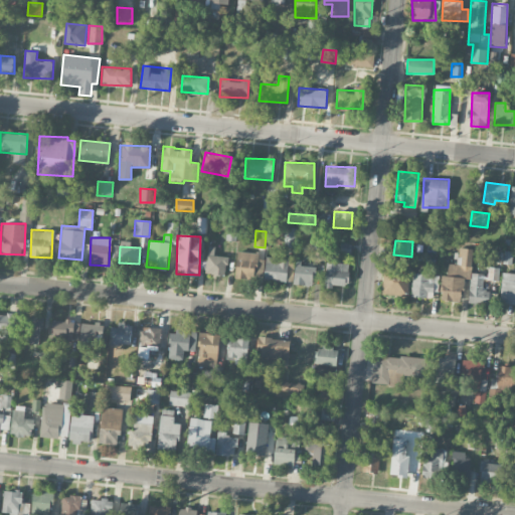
[(227,256),(214,255),(215,246),(207,246),(206,274),(226,275),(227,256)]
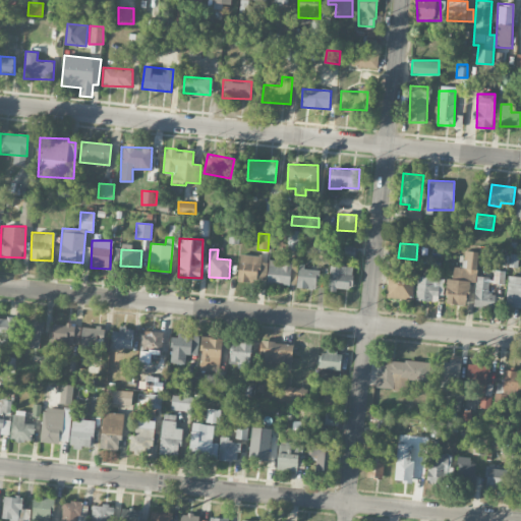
[(473,306),(494,307),(495,293),(488,292),(489,277),(476,276),(478,251),(464,250),(463,268),(454,267),(453,279),(448,279),(446,303),(467,304),(469,282),(475,283),(473,306)]
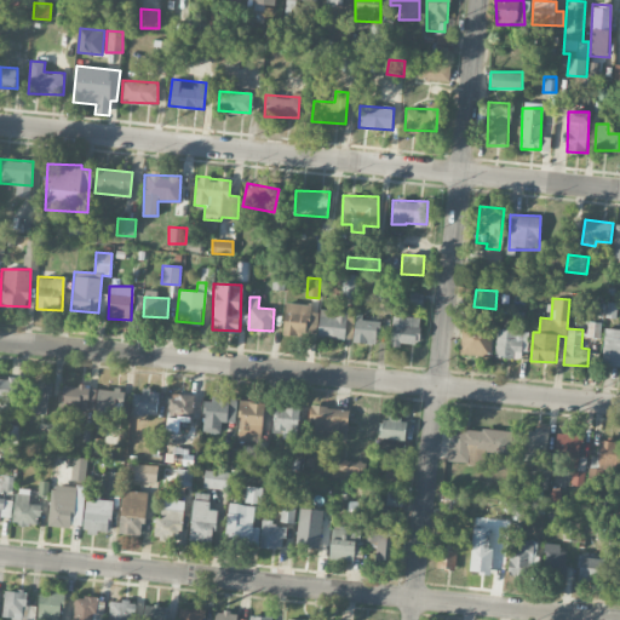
[(616,317),(618,303),(607,302),(606,317),(616,317)]
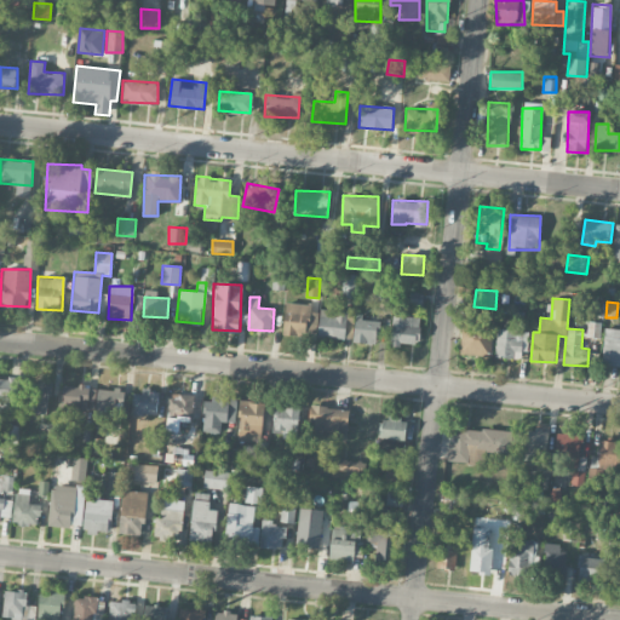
[(317,313),(311,313),(311,304),(285,303),(283,332),(316,334),(317,313)]
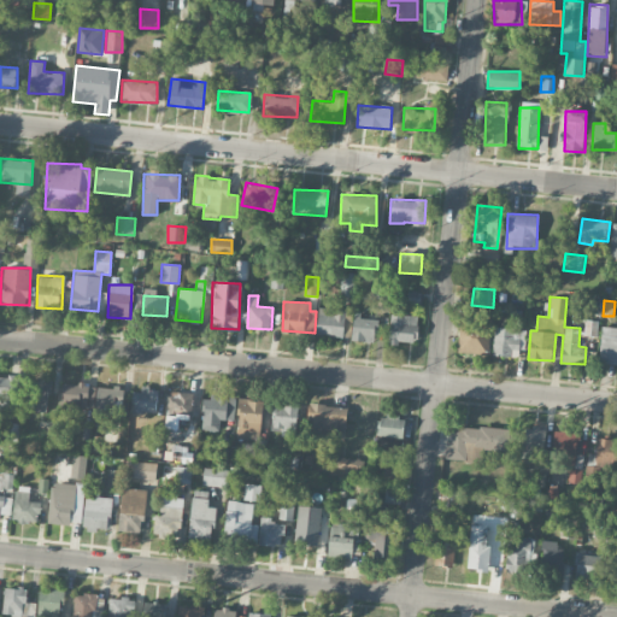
[(317,335),(345,336),(346,309),(318,307),(317,335)]
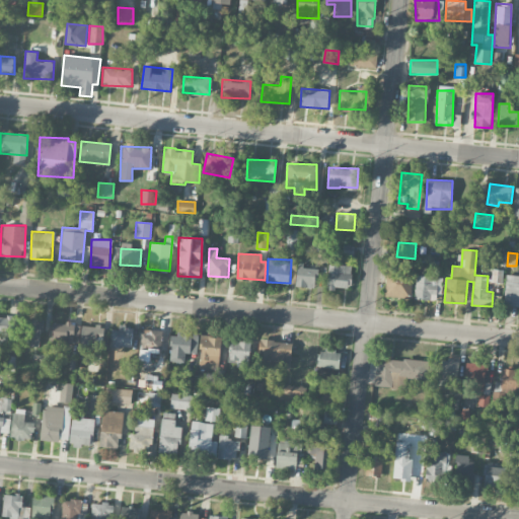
[(327,288),(351,289),(352,266),(327,265),(327,288)]
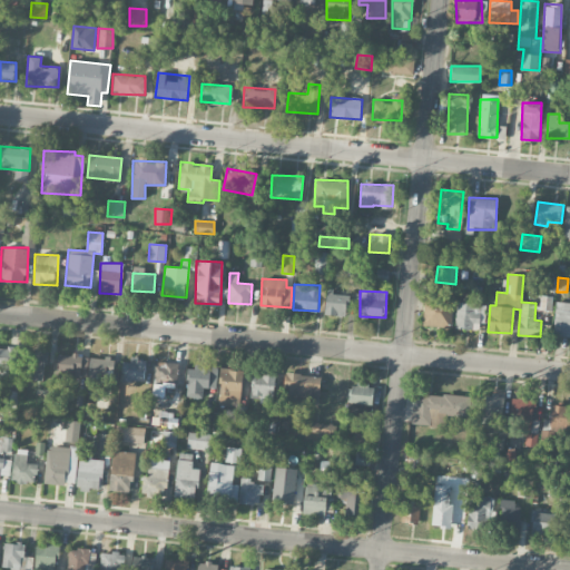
[(325,315),(346,315),(347,293),(326,292),(325,315)]
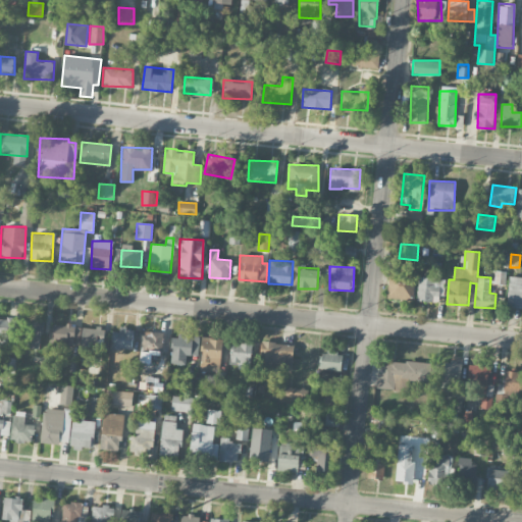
[(388,299),(414,300),(414,272),(388,271),(388,299)]
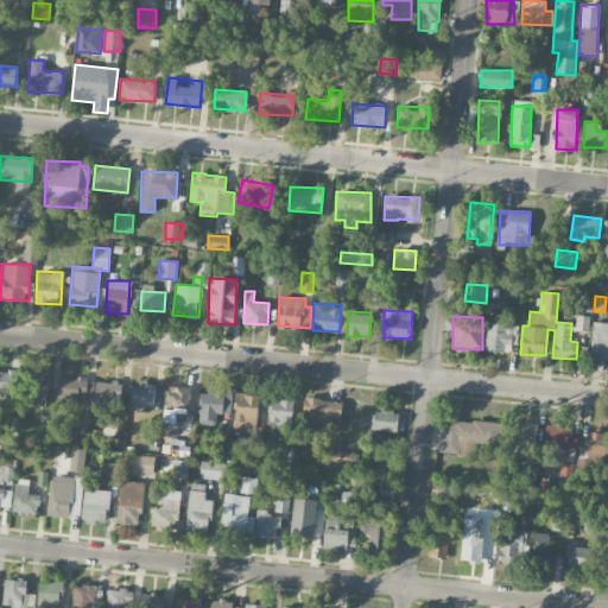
[(589,316),(576,316),(576,331),(589,331),(589,316)]
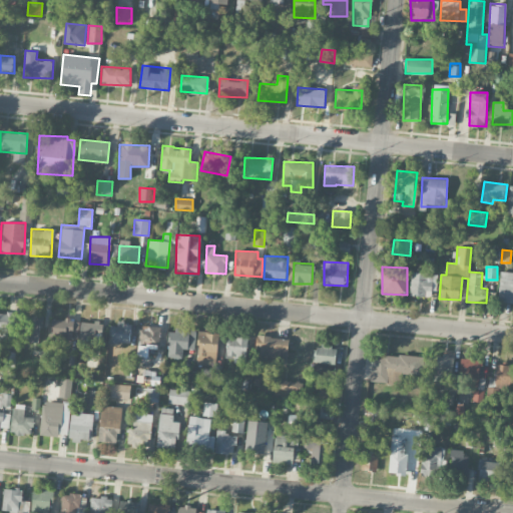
[(512,272),(499,272),(499,302),(512,302),(512,272)]
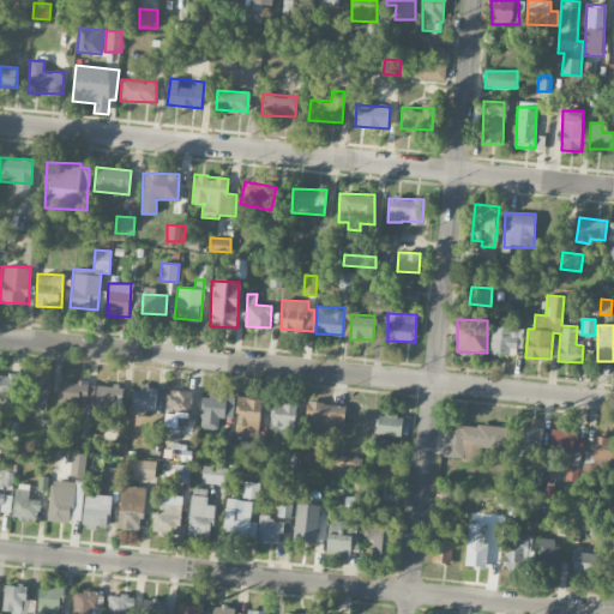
[(521,326),(492,326),(491,354),(521,355),(521,326)]
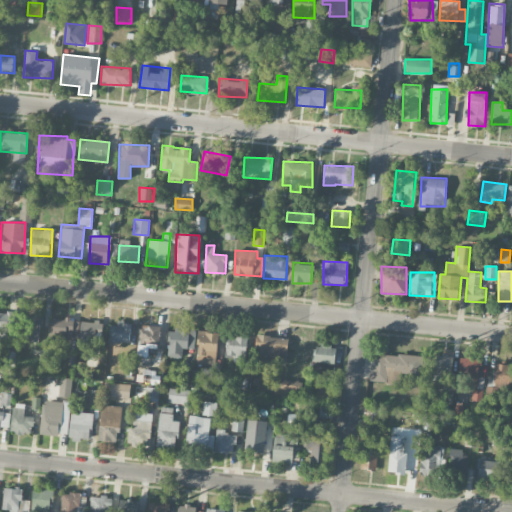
[(0,340),(13,341),(15,313),(0,312),(0,340)]
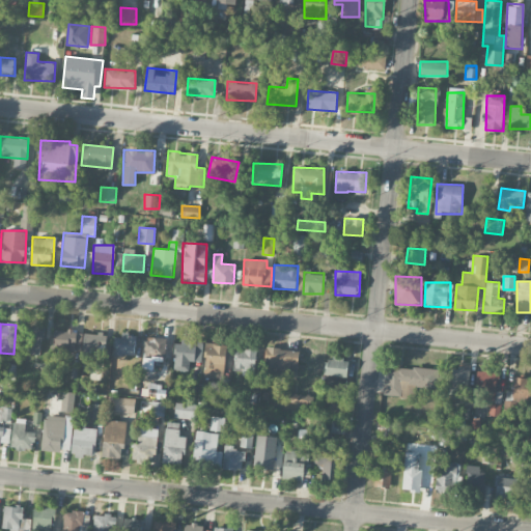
[(22,351),(42,353),(45,327),(31,325),(29,340),(23,339),(22,351)]
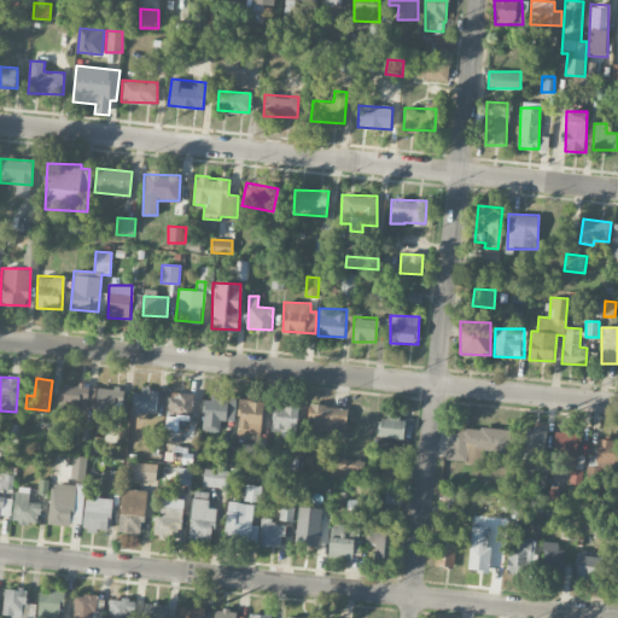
[(88,407),(88,385),(60,384),(59,406),(88,407)]
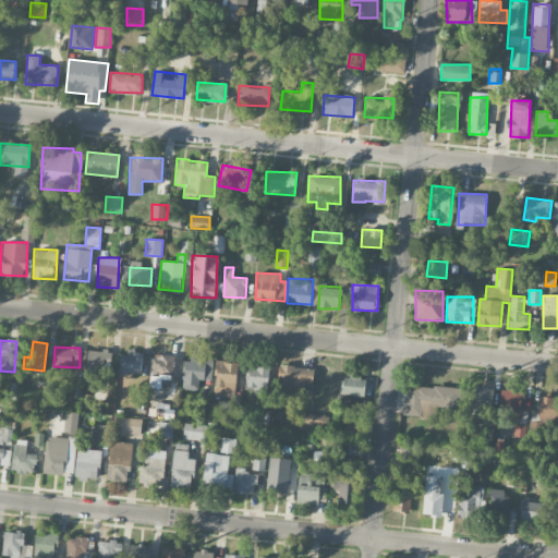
[(110,378),(113,351),(88,348),(85,376),(110,378)]
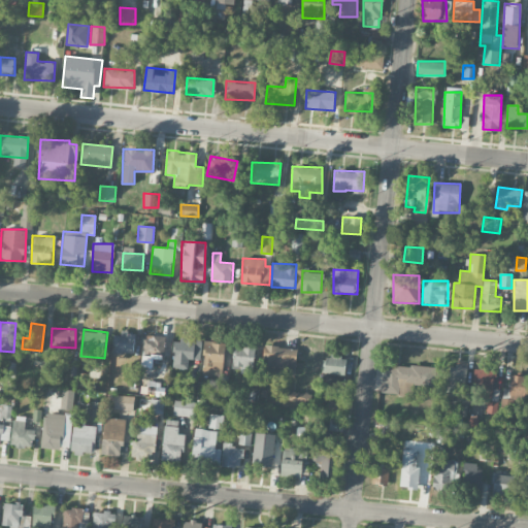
[(121,335),(113,335),(113,353),(134,354),(135,332),(121,332),(121,335)]
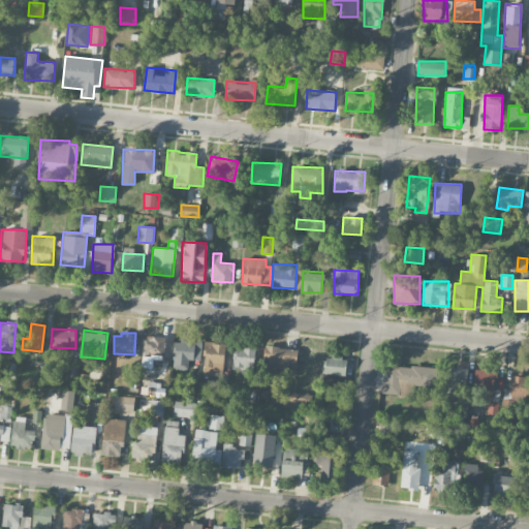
[(164,337),(142,337),(141,368),(154,368),(155,360),(164,361),(164,337)]
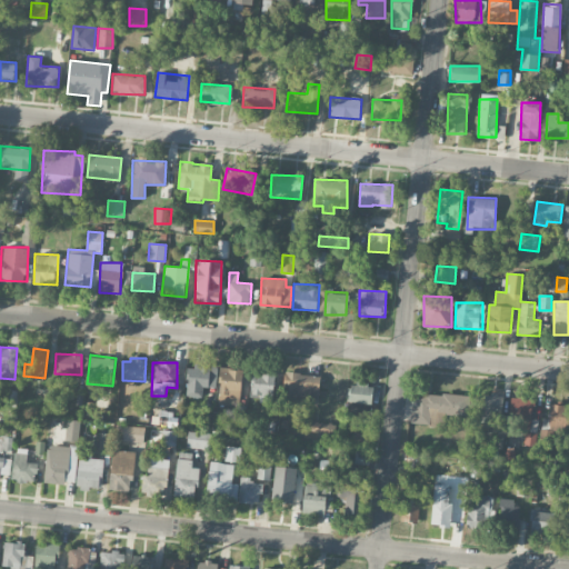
[(216,387),(217,367),(187,365),(186,396),(203,397),(203,387),(216,387)]
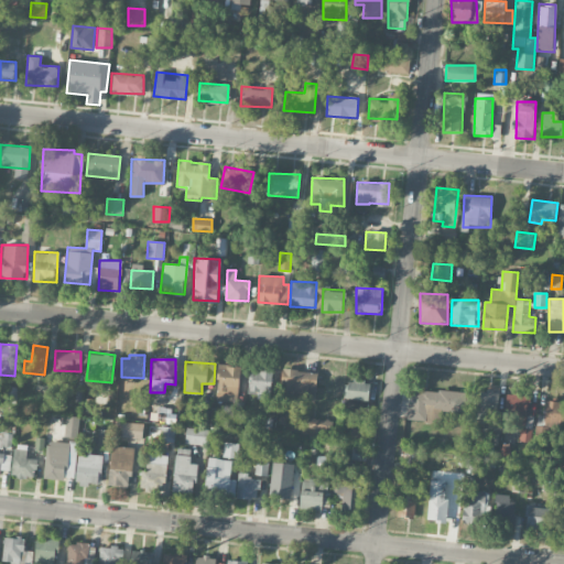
[(217,400),(239,401),(239,366),(218,366),(217,400)]
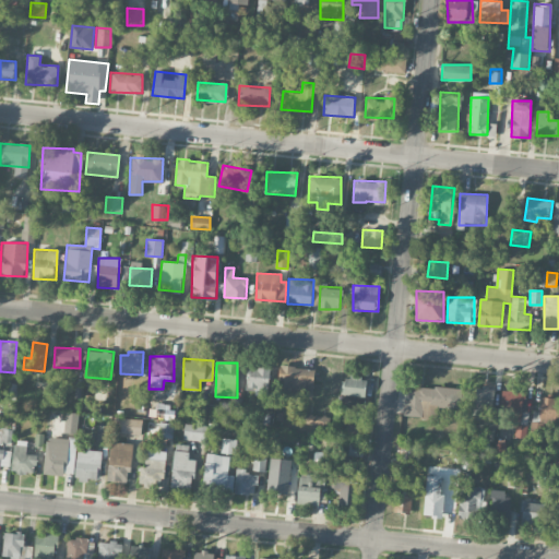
[(248,366),(248,391),(270,392),(270,367),(248,366)]
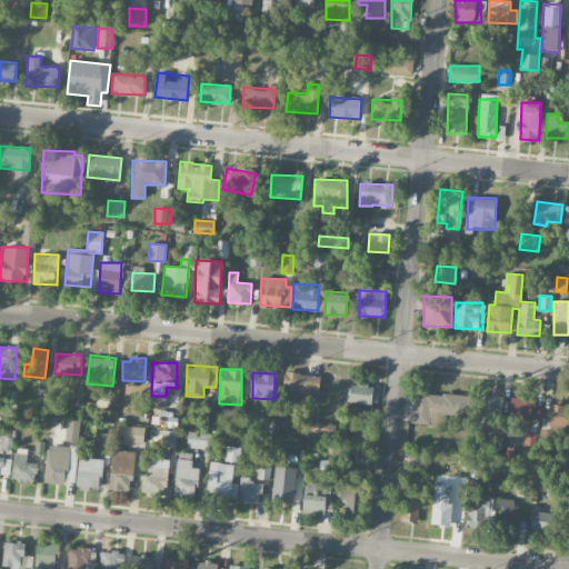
[(282,396),(319,398),(320,375),(285,372),(282,396)]
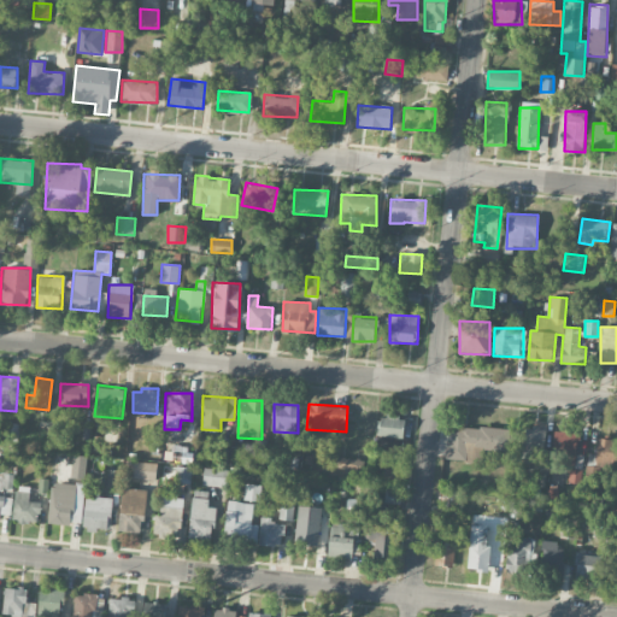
[(404,416),(378,415),(377,448),(403,448),(404,416)]
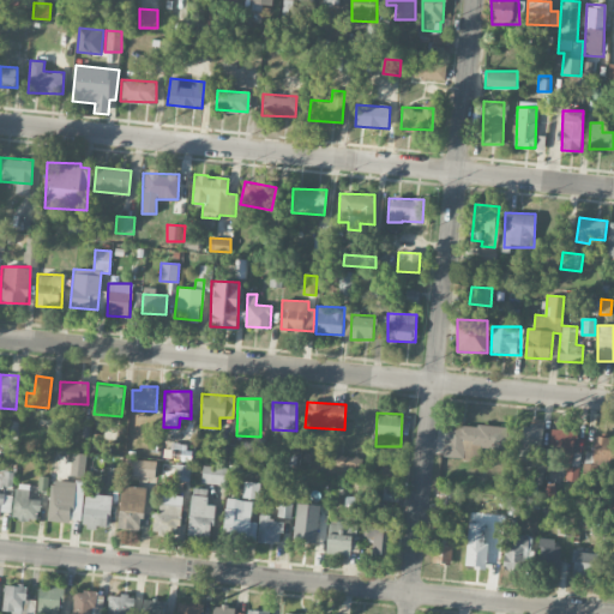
[(507,428),(446,423),(444,457),(471,459),(473,447),(506,450),(507,428)]
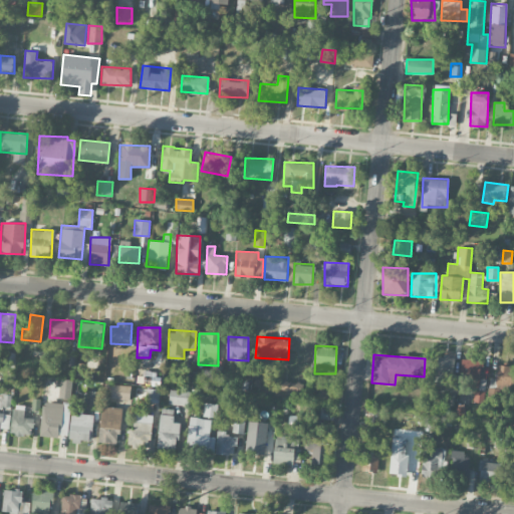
[(434,386),(453,387),(454,357),(435,357),(434,386)]
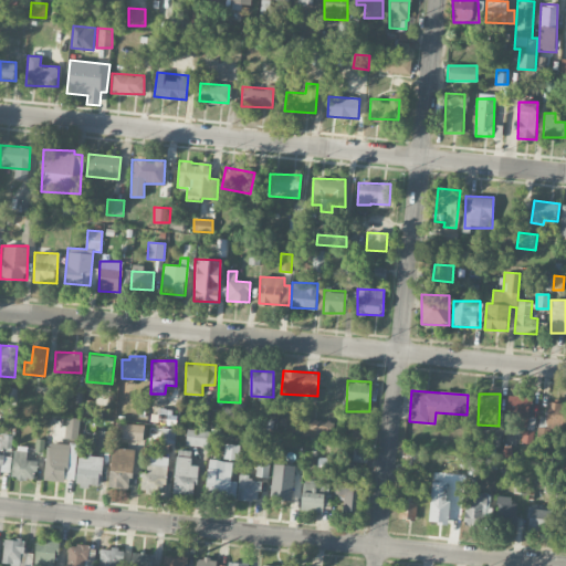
[(507,397),(507,418),(521,418),(521,428),(528,428),(528,396),(507,397)]
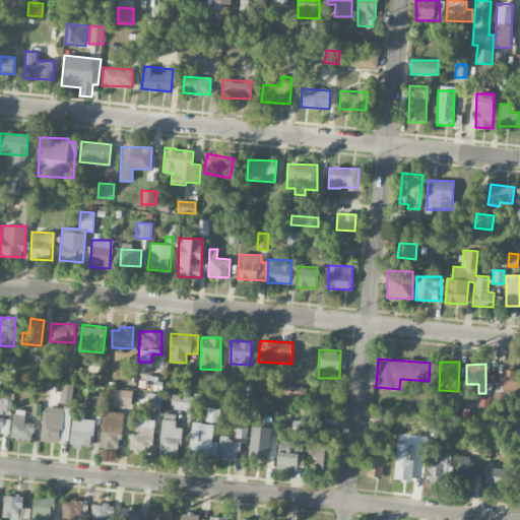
[(519,370),(500,370),(499,394),(519,395),(519,370)]
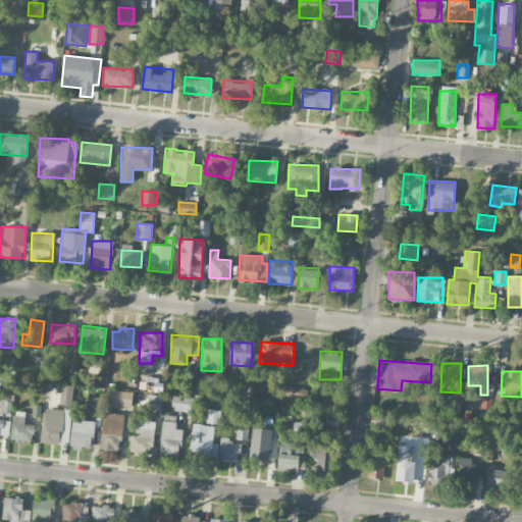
[(73,385),(60,385),(59,404),(72,404),(73,385)]
